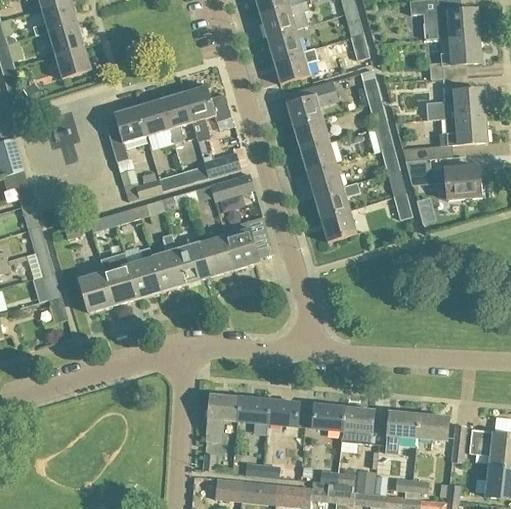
[(67,0),(40,8),(44,23),(32,26),(35,35),(46,31),(77,22),(70,0),(67,0)]
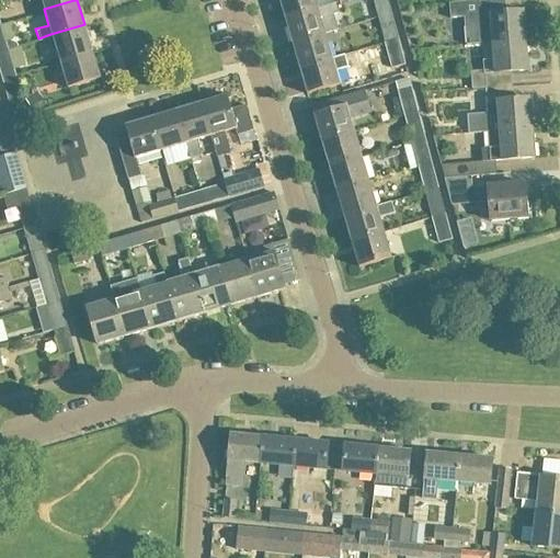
[(41,0),(44,9),(73,0),(41,0)]
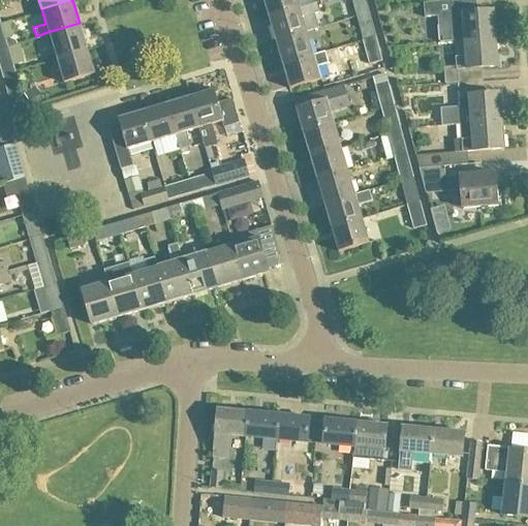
[(264,0),(268,12),(299,3),(298,0),(264,0)]
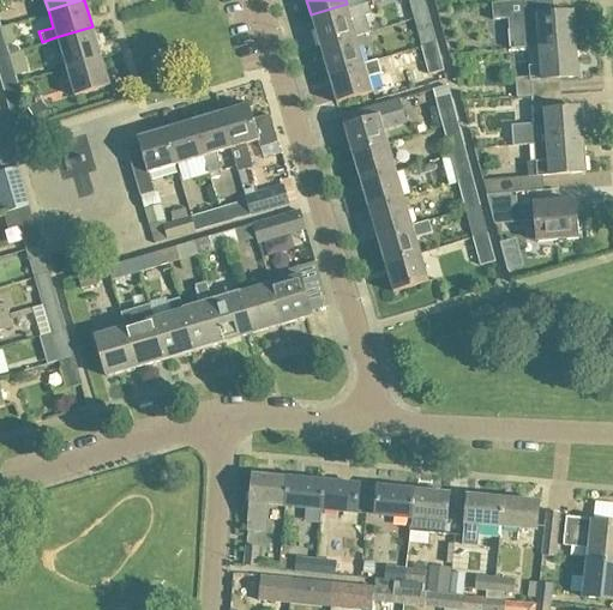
[(348,6),(347,4),(311,14),(319,42),(355,31),(355,32),(355,34),(370,29),(364,13),(371,11),(366,0),(362,0),(348,6)]
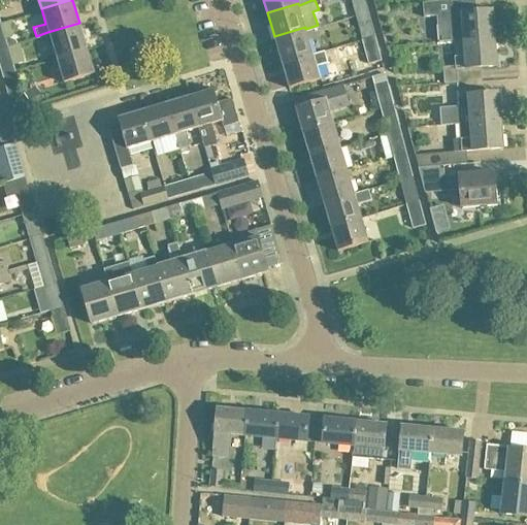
[(367,9),(365,0),(351,0),(355,13),(367,9)]
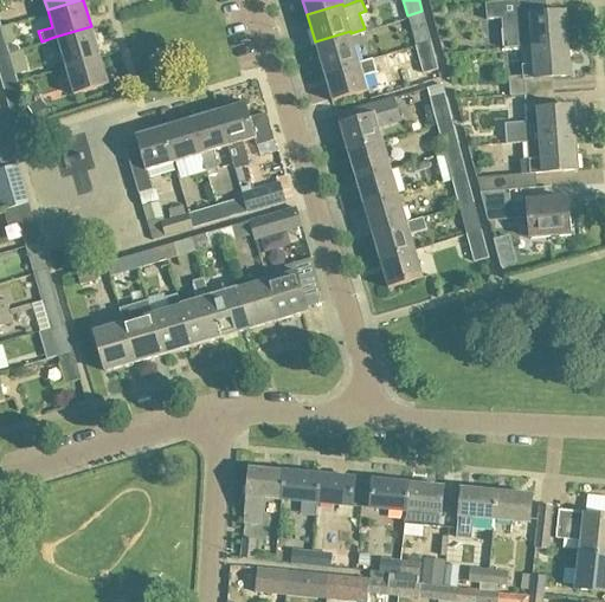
[(489,0),(484,0),(486,18),(499,17),(501,44),(566,38),(564,6),(546,7),(545,0),(489,0)]
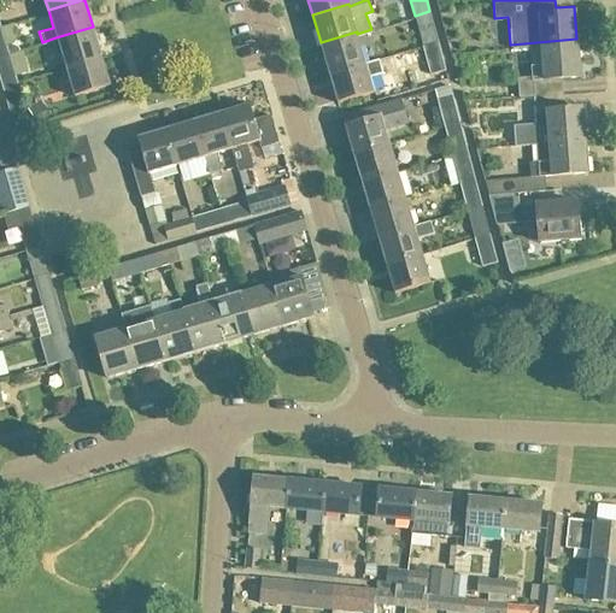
[(438,39),(429,11),(415,16),(422,43),(438,39)]
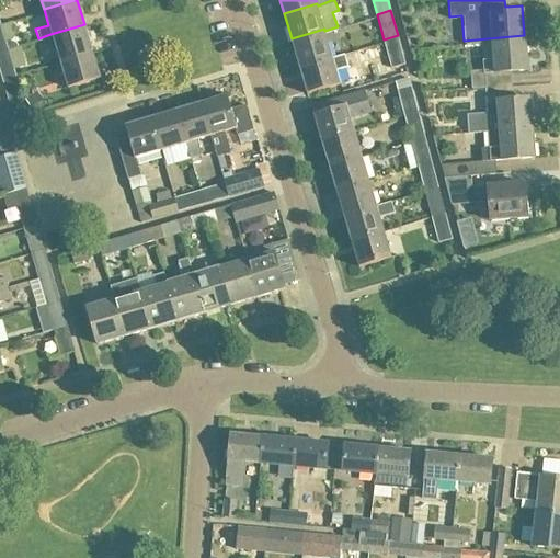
[(0,22),(0,49),(8,47),(18,44),(16,41),(8,36),(4,37),(0,22)]
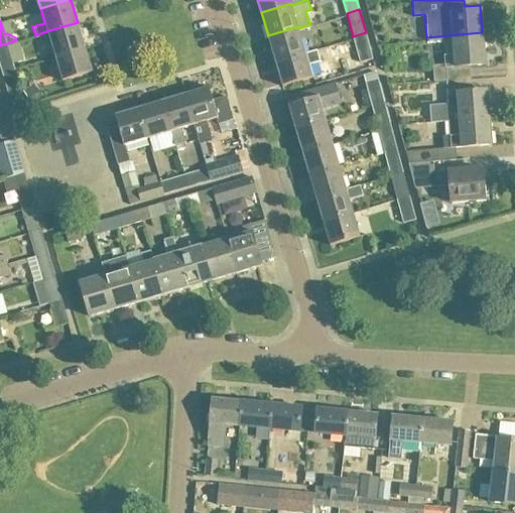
[(78,22),(46,31),(53,54),(84,45),(78,22)]
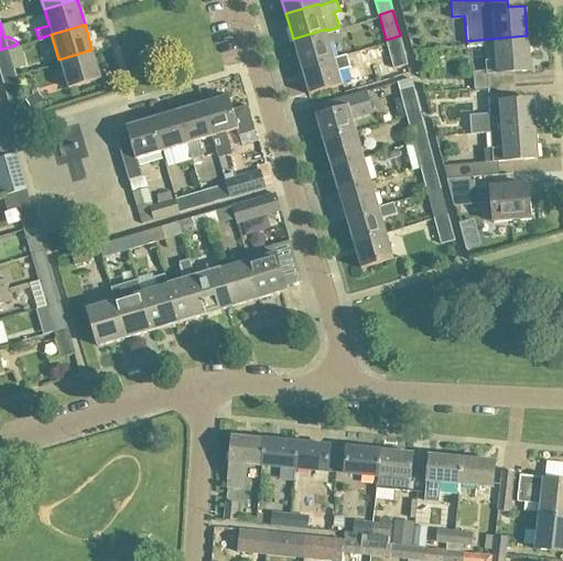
[(326,29),(293,39),(301,65),(334,55),(326,31),(326,30),(326,29)]
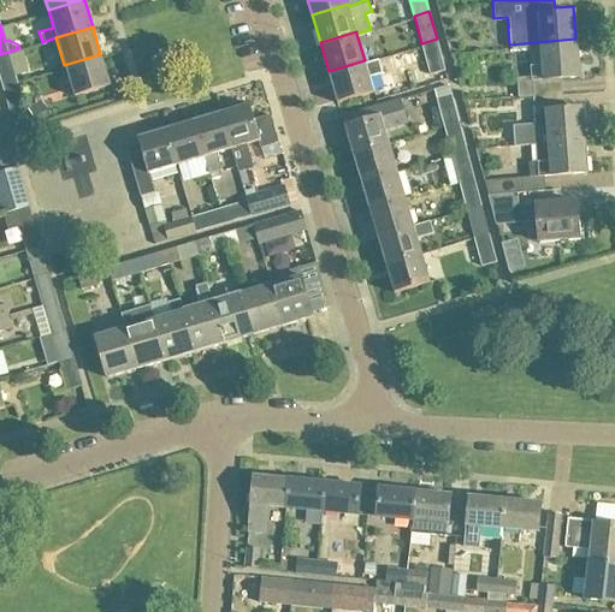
[(437,39),(421,43),(430,72),(444,67),(437,39)]
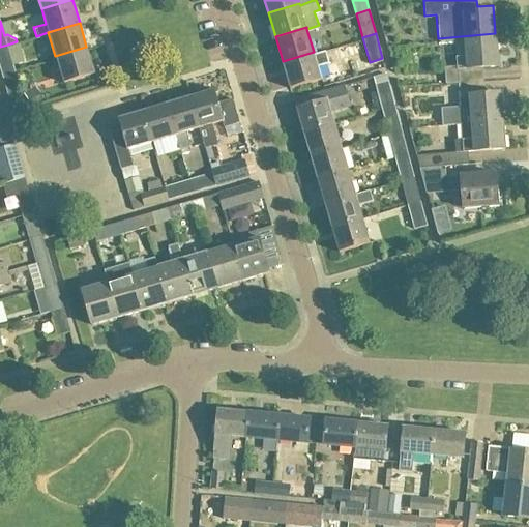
[(497,62),(495,33),(438,38),(438,40),(453,39),(456,62),(443,63),(444,79),(457,78),(482,76),(481,63),(497,62)]
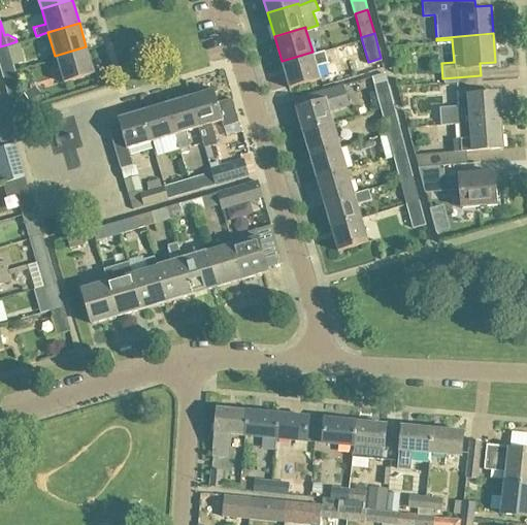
[(7,44),(0,46),(0,68),(1,71),(14,68),(7,44)]
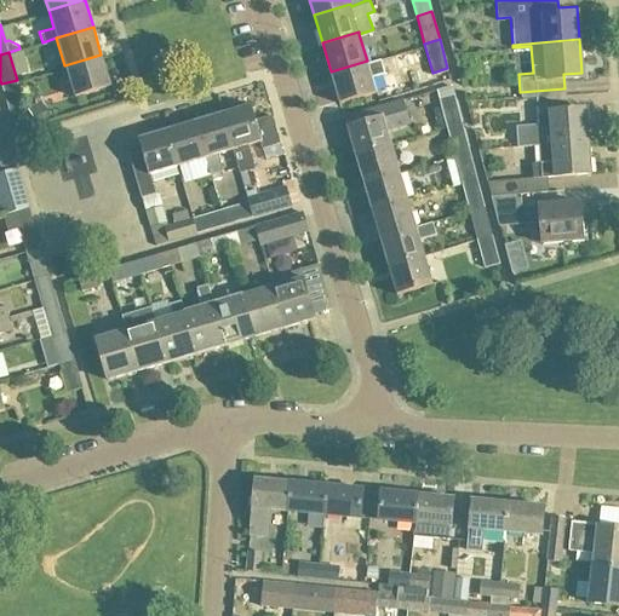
[(109,82),(101,55),(64,65),(73,93),(109,82)]
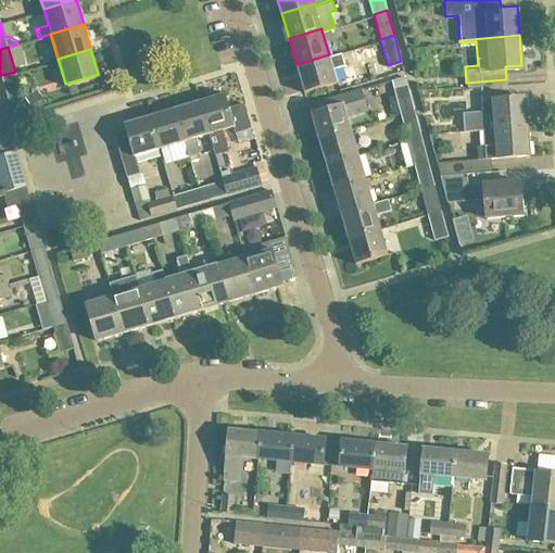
[(329,54),(297,64),(303,88),(324,83),(336,78),(332,67),(344,63),(340,52),(329,55),(329,54)]
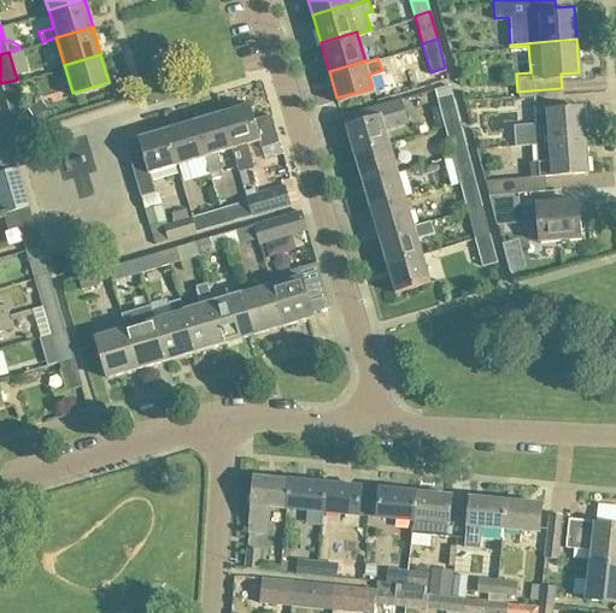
[(25,108),(17,80),(1,83),(10,113),(25,108)]
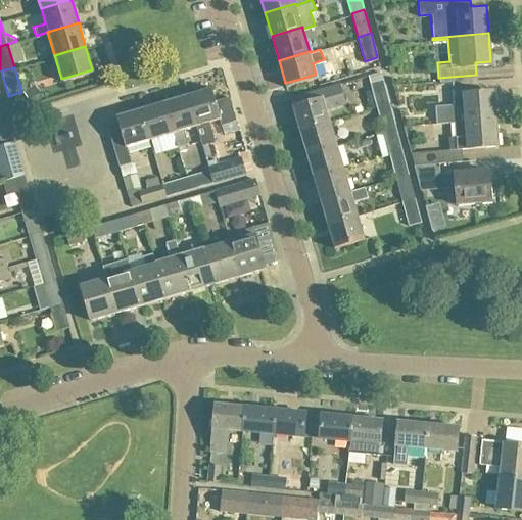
[(380,69),(368,74),(370,81),(382,77),(380,69)]
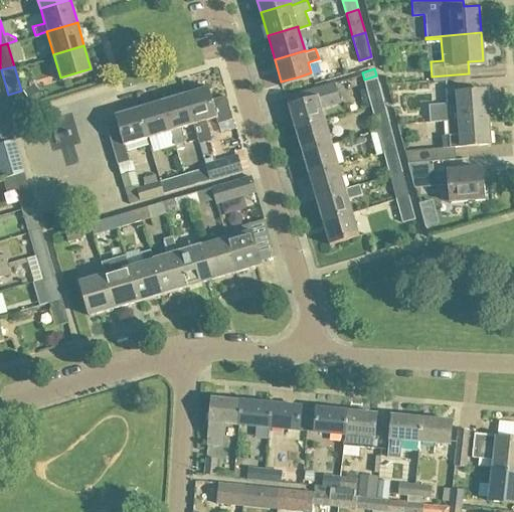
[(469,73),(444,75),(445,99),(426,101),(427,118),(447,116),(487,113),(485,86),(470,87),(469,73)]
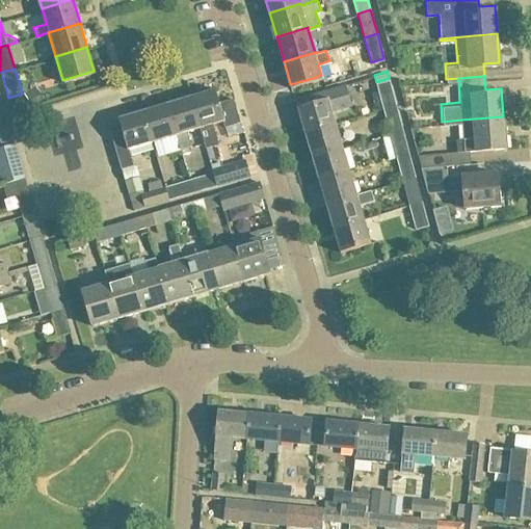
[(382,107),(396,103),(390,79),(376,82),(382,107)]
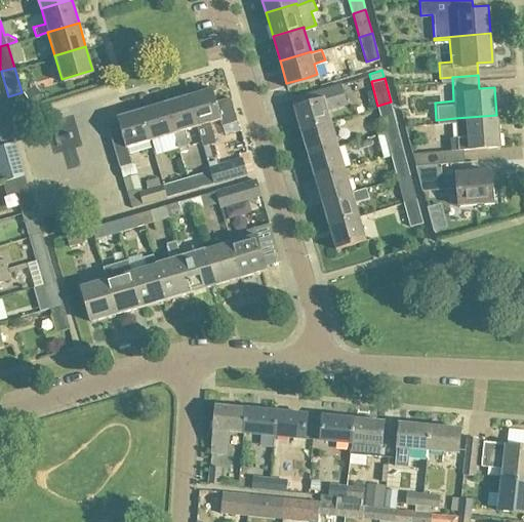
[(318,88),(320,95),(292,104),(300,128),(330,119),(327,109),(347,103),(340,81),(318,88)]
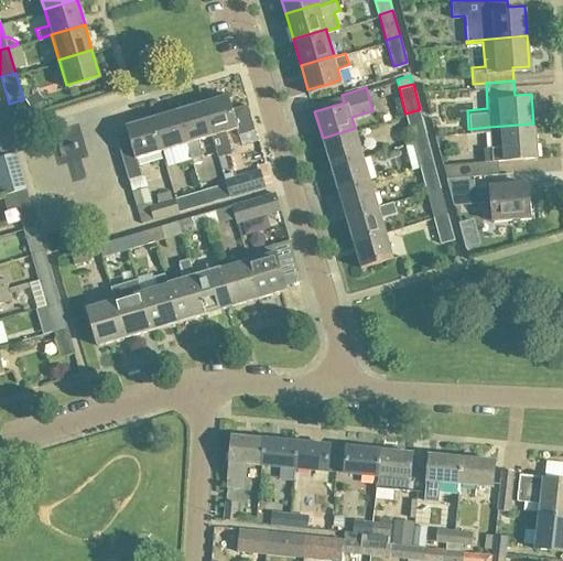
[(38,88),(24,97),(34,111),(47,101),(38,88)]
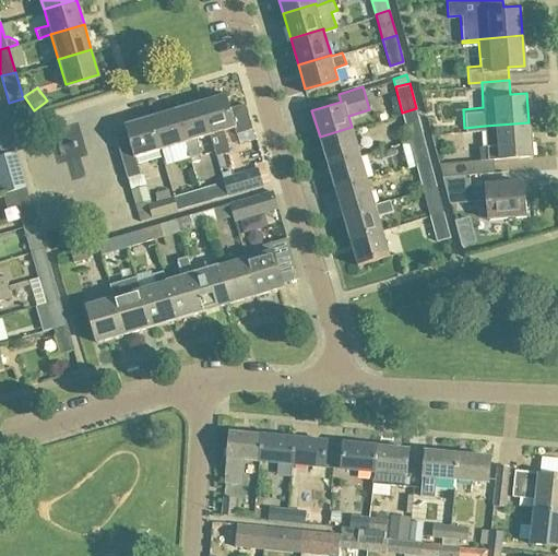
[(224,92),(199,99),(209,133),(210,132),(215,155),(229,151),(223,129),(234,126),(236,132),(251,128),(244,102),(228,106),(224,92)]
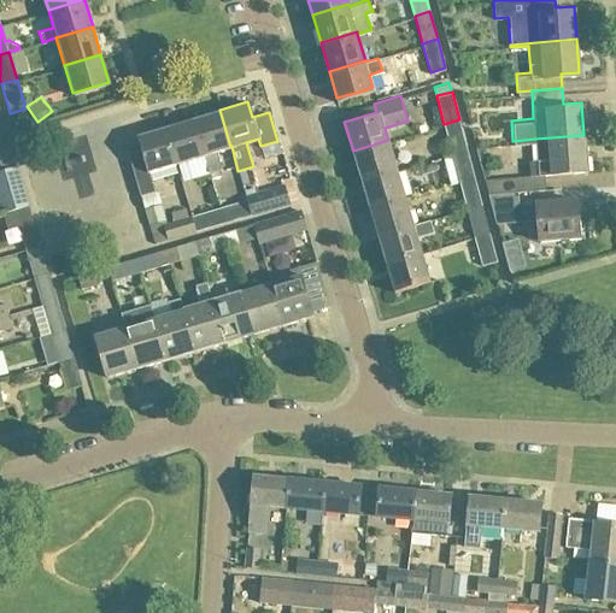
[(220,110),(192,118),(203,154),(204,154),(209,171),(222,168),(216,151),(230,147),(220,110)]
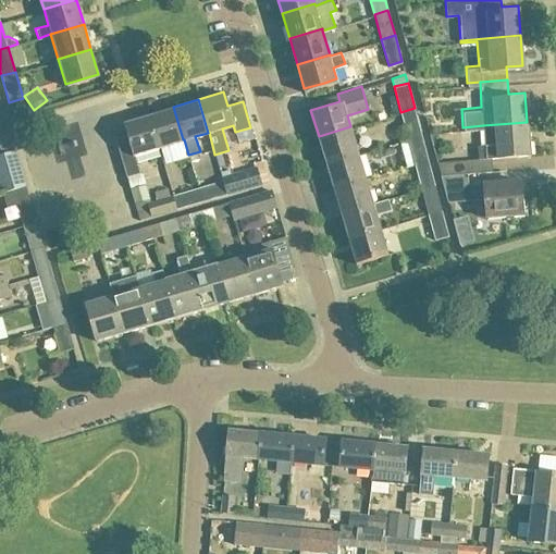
[(173,107),(148,114),(158,147),(183,139),(173,107)]
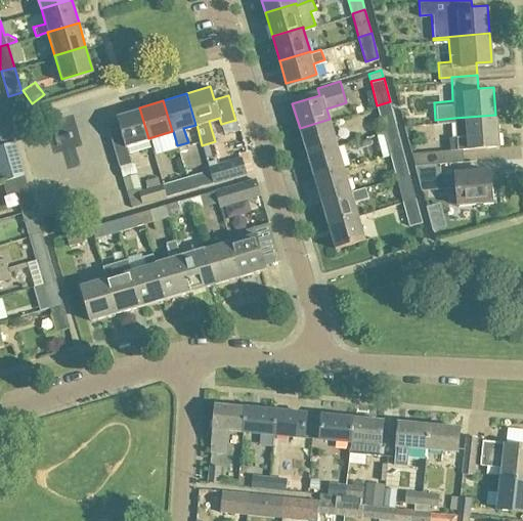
[(396,125),(390,101),(377,105),(383,128),(396,125)]
